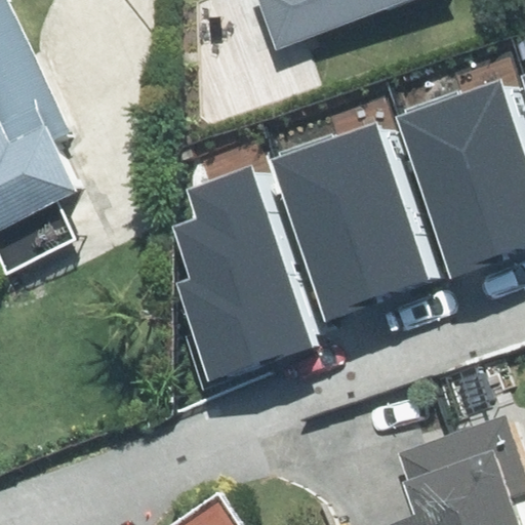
[(0,0),(0,227),(81,189),(58,142),(70,136),(3,0),(0,0)]
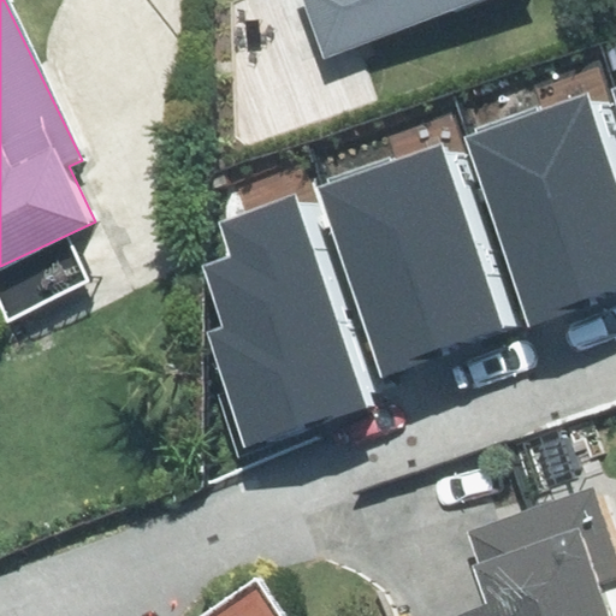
[(321,0),(341,52),(486,0),(321,0)]
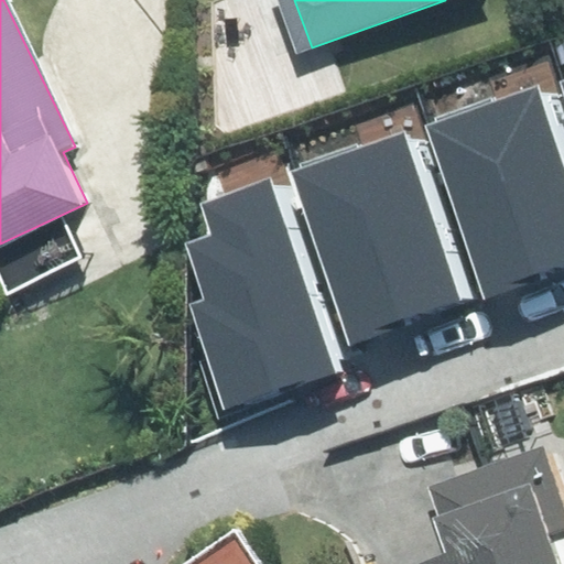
[(422,122),(484,297),(563,269),(563,152),(539,82),(422,122)]
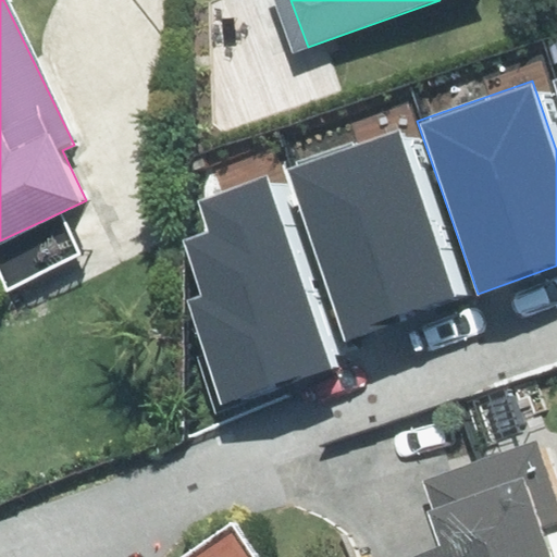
[(285,165),(346,338),(462,298),(401,125),(285,165)]
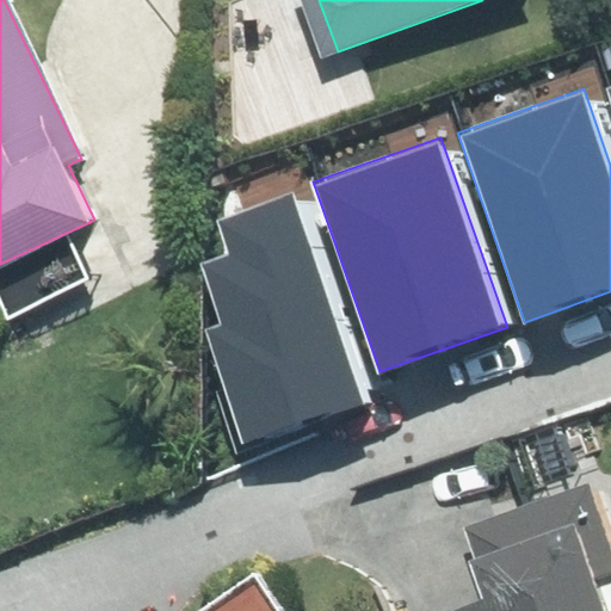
[(247,446),(376,403),(303,186),(214,217),(227,254),(201,264),(221,323),(207,328),(247,446)]
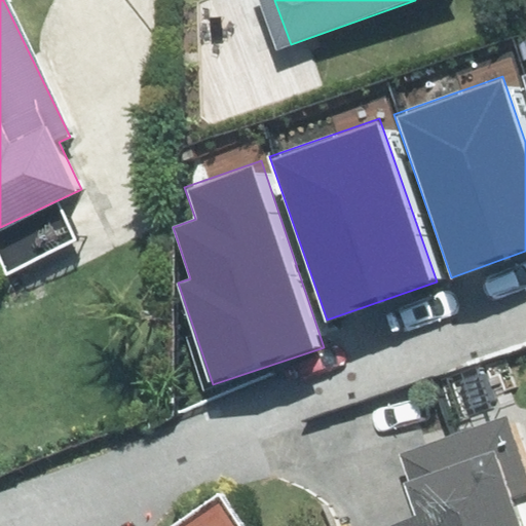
[(454,376),(472,427),(413,447),(435,509),(383,525),(525,525),(525,410),(525,409),(511,414),(493,363),(454,376)]
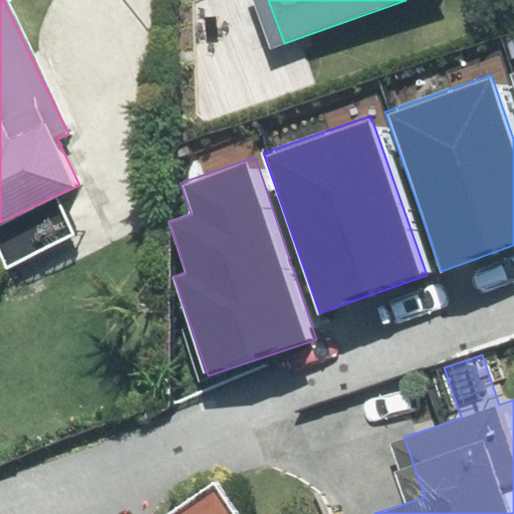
[(259,513),(231,473),(171,513),(259,513)]
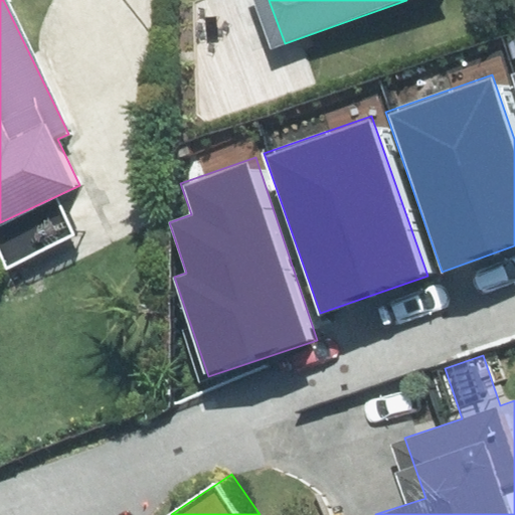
All buildings are outlined.
